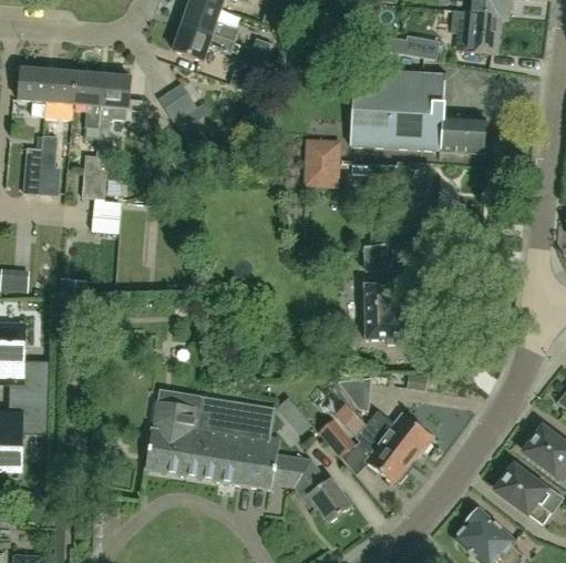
[(188,0),(181,23),(233,41),(236,29),(214,21),(218,7),(199,0),(188,0)]
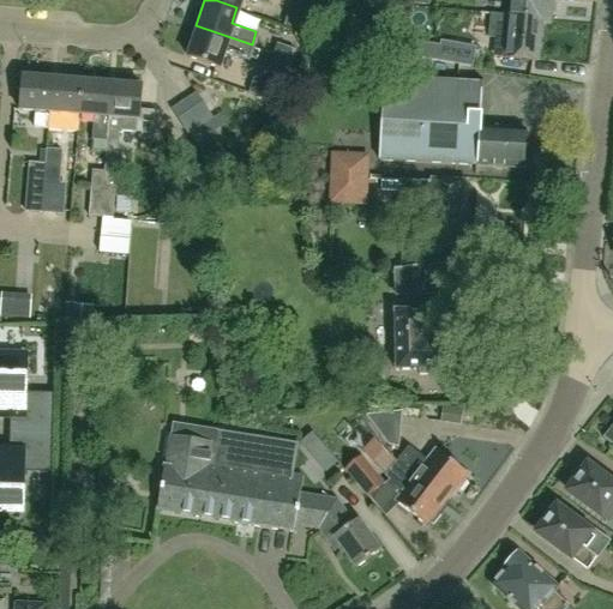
[(306,12),(310,0),(289,0),(288,5),(306,12)]
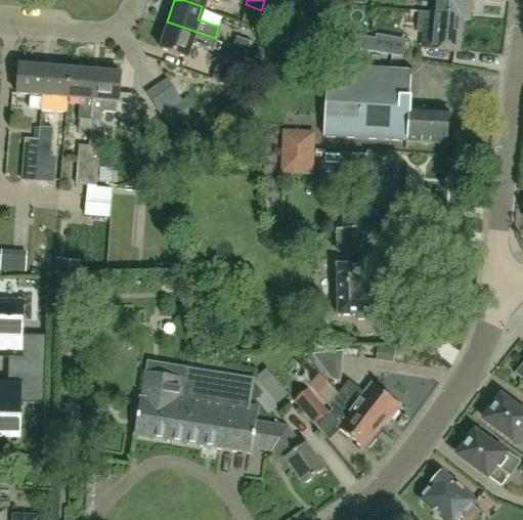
[(436,0),(435,10),(460,12),(469,13),(469,10),(472,8),(473,1),(472,0),(436,0)]
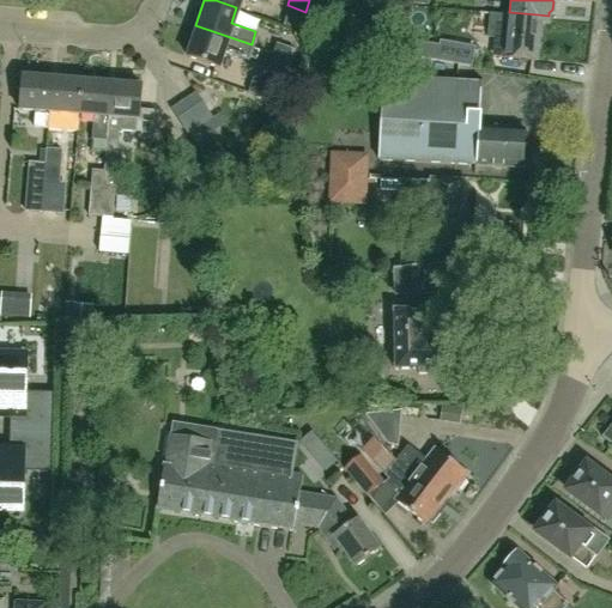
[(488,10),(485,34),(492,35),(500,36),(498,53),(504,54),(534,56),(538,14),(509,12),(488,10)]
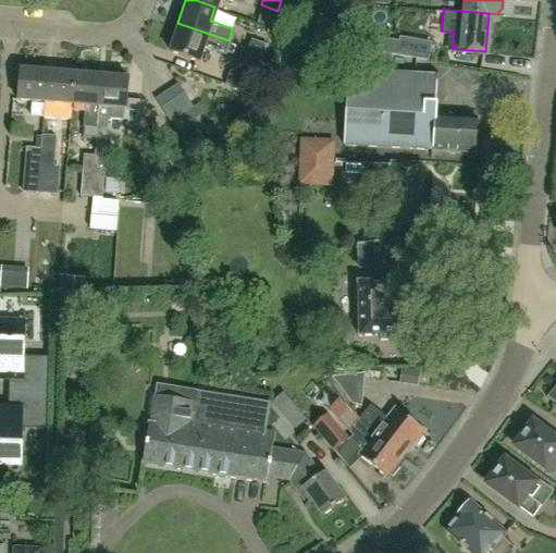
[(229,40),(177,23),(169,49),(197,59),(201,45),(224,52),(229,40)]
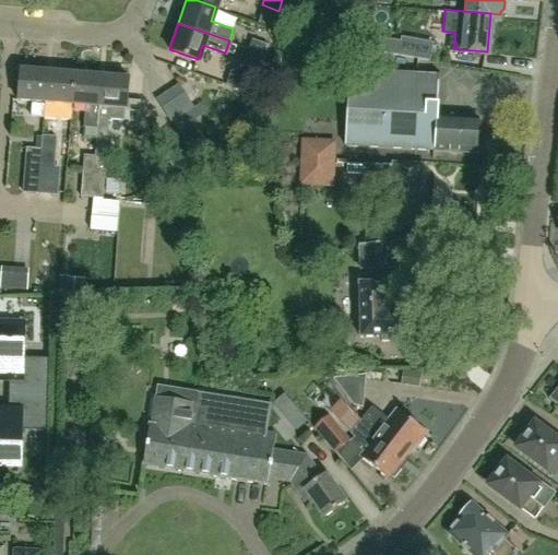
[(375,48),(395,51),(399,37),(377,34),(375,48)]
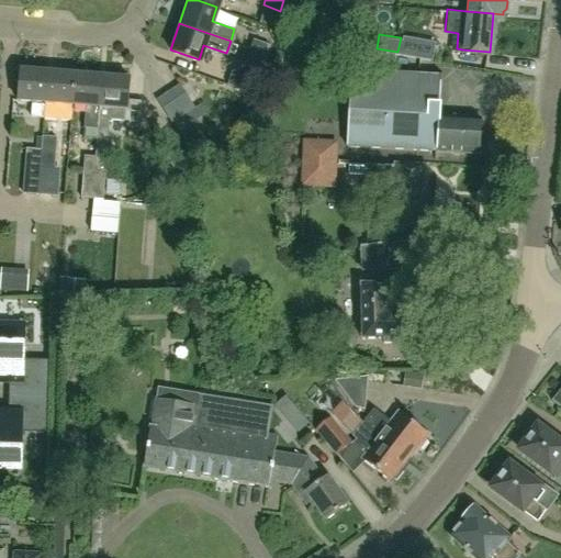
[(253,36),(249,47),(266,53),(269,43),(253,36)]
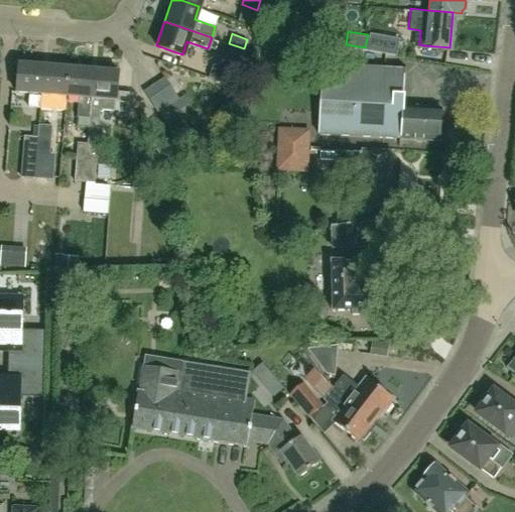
[(391,49),(414,52),(415,40),(393,37),(391,49)]
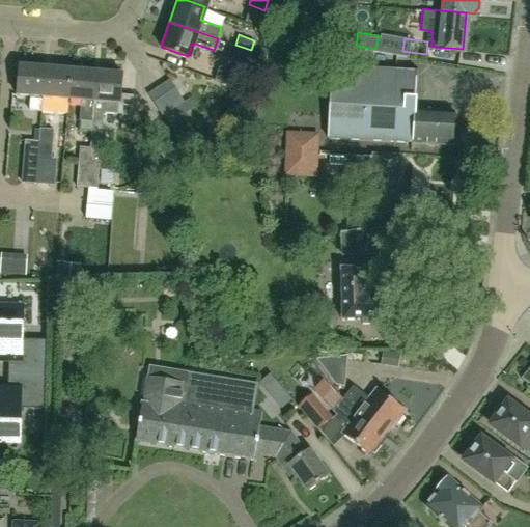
[(249,58),(251,50),(235,45),(232,52),(249,58)]
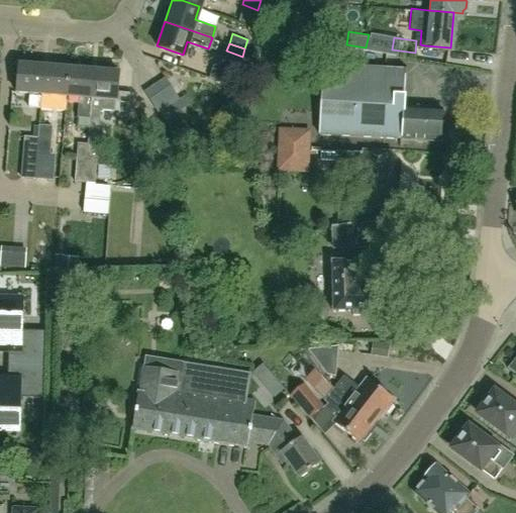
[(17,62),(15,90),(28,91),(26,105),(40,106),(40,104),(39,104),(39,95),(42,64),(17,62)]
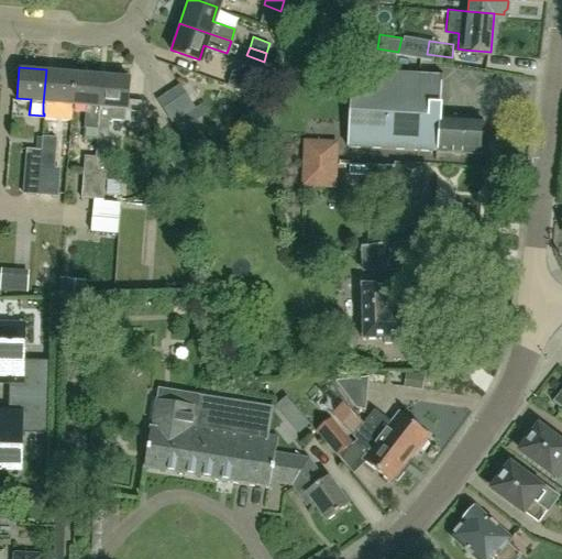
[(352,68),(348,141),(438,145),(437,146),(480,150),(482,114),(439,111),(440,74),(352,68)]
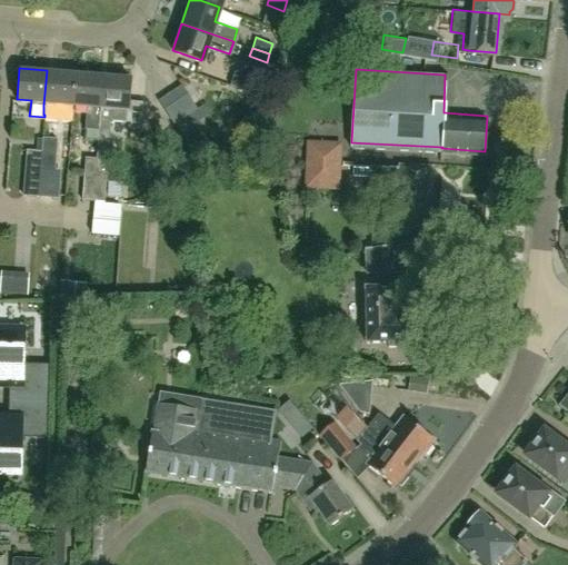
[(43,105),(43,115),(45,115),(58,116),(59,102),(71,103),(75,72),(47,70),(43,105)]
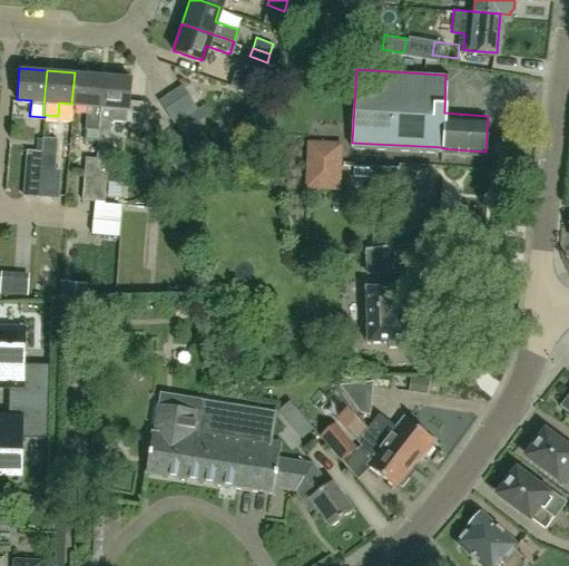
[(71,104),(71,108),(86,109),(84,127),(97,127),(101,75),(75,72),(71,104)]
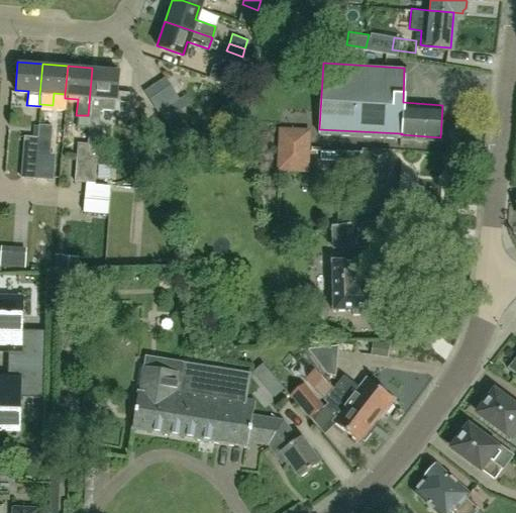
[(85,156),(85,161),(95,162),(95,163),(97,163),(110,164),(113,164),(113,155),(96,152),(99,107),(127,109),(128,90),(115,89),(117,70),(92,68),(88,115),(86,141),(85,156)]
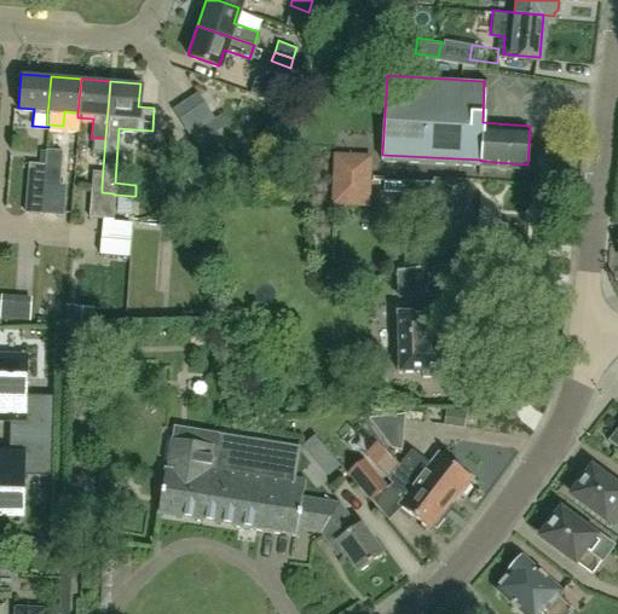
[(188,133),(212,115),(195,91),(171,108),(188,133)]
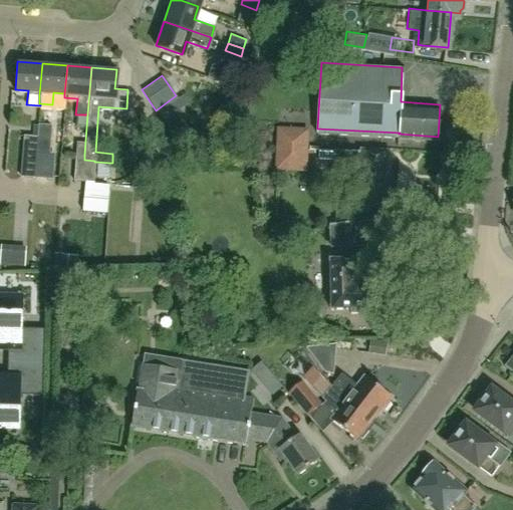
[(36,134),(35,149),(49,150),(51,122),(38,121),(36,134)]
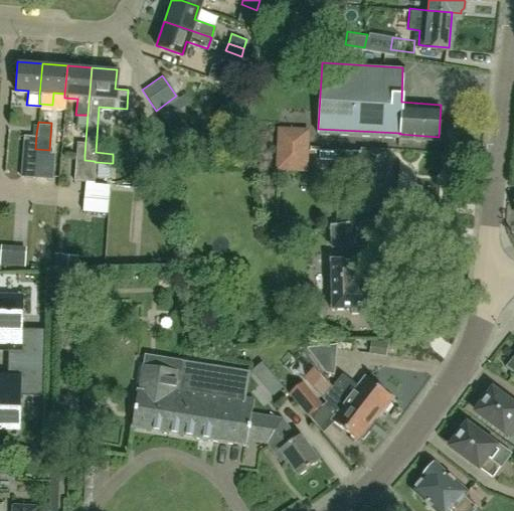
[(23,133),(19,174),(33,175),(35,156),(35,149),(36,134),(23,133)]
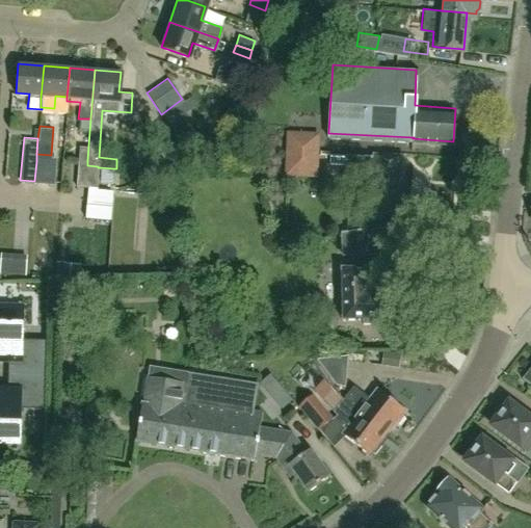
[(314,163),(315,140),(288,138),(287,162),(314,163)]
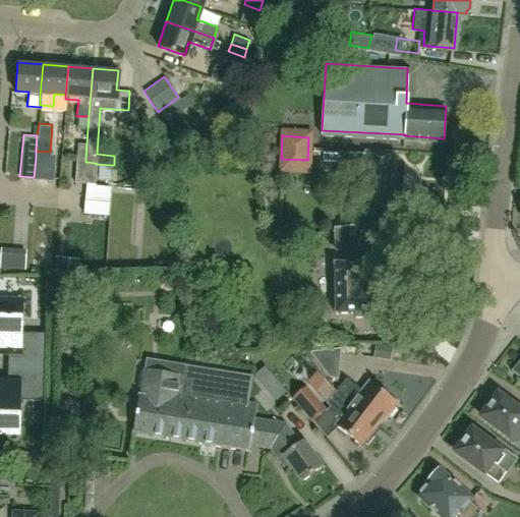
[(77,141),(75,161),(85,162),(85,157),(87,142),(77,141)]
